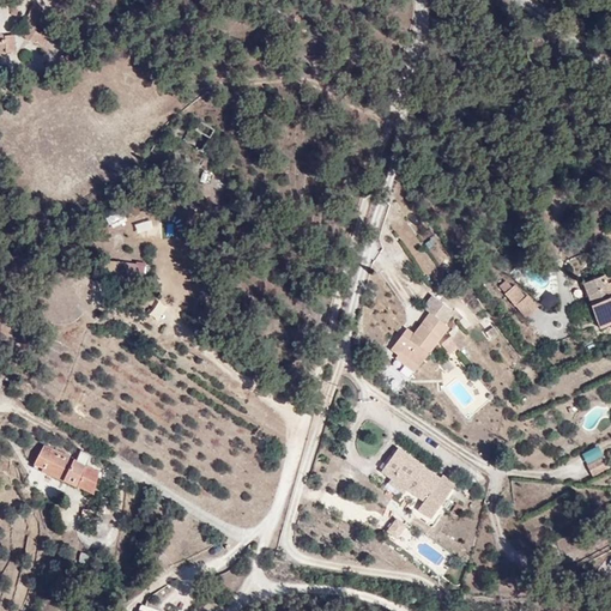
[(0,38),(14,47),(20,40),(0,12),(0,38)]
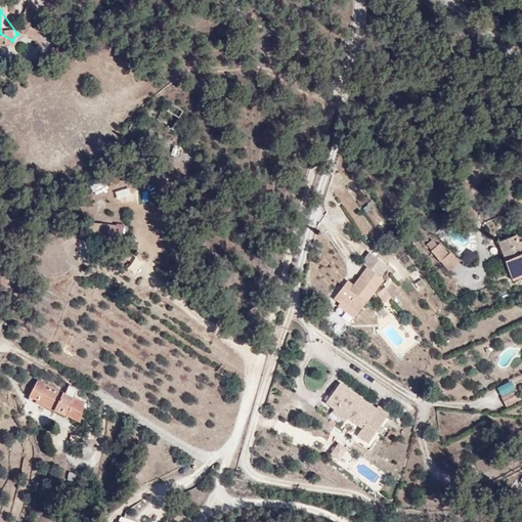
[(130,202),(149,202),(150,191),(130,191),(130,202)]
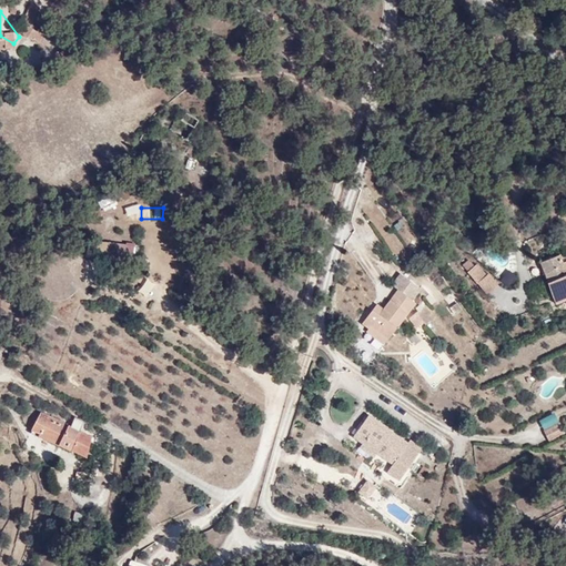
[(101,242),(101,253),(130,254),(130,243),(101,242)]
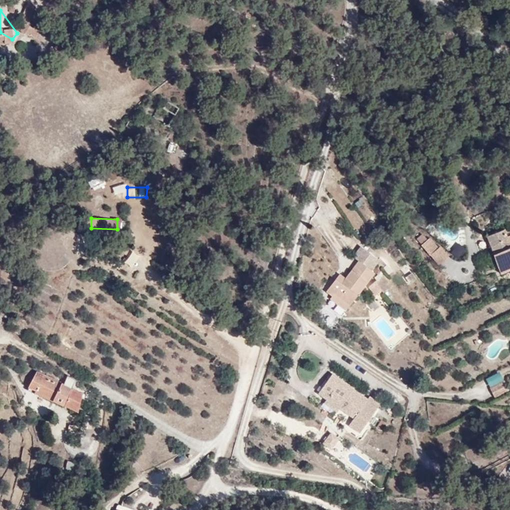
[(433,266),(446,255),(419,233),(412,239),(433,266)]
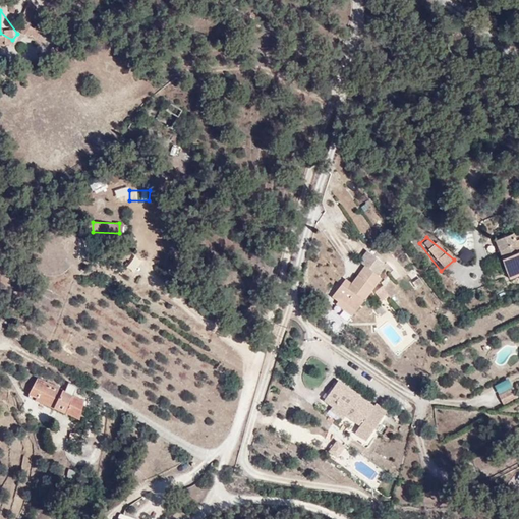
[(518,239),(497,246),(509,284),(518,281),(518,239)]
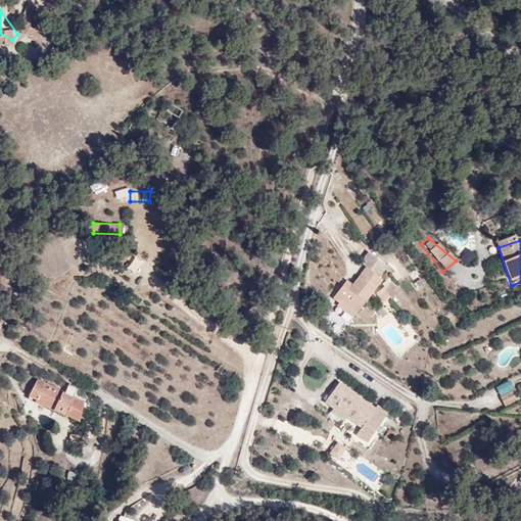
[(350,327),(384,277),(392,265),(360,246),(325,300),(350,327)]
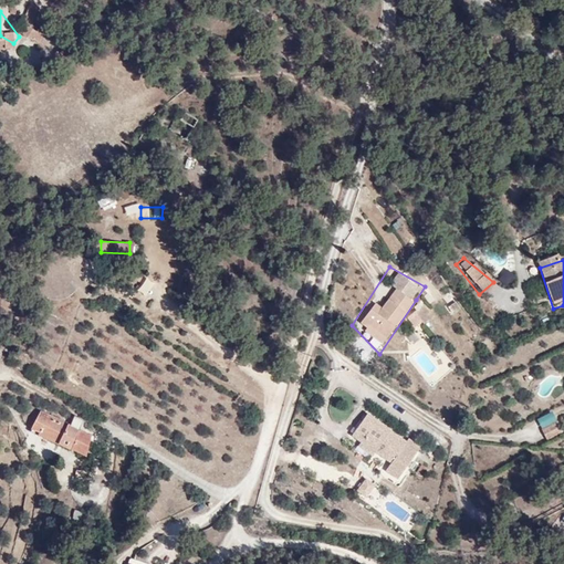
[(494,278),(503,284),(512,273),(503,267),(494,278)]
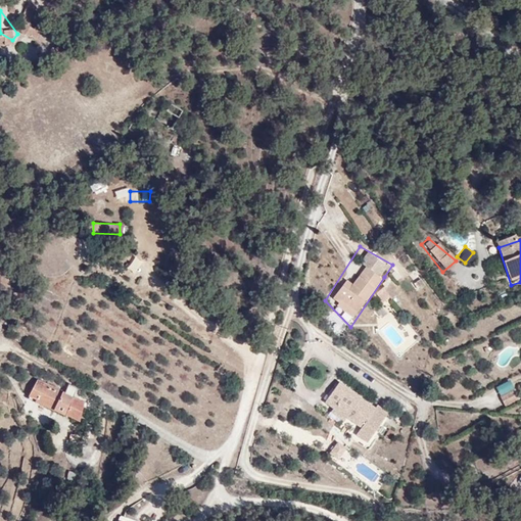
[(96,392),(44,371),(40,391),(85,420),(96,392)]
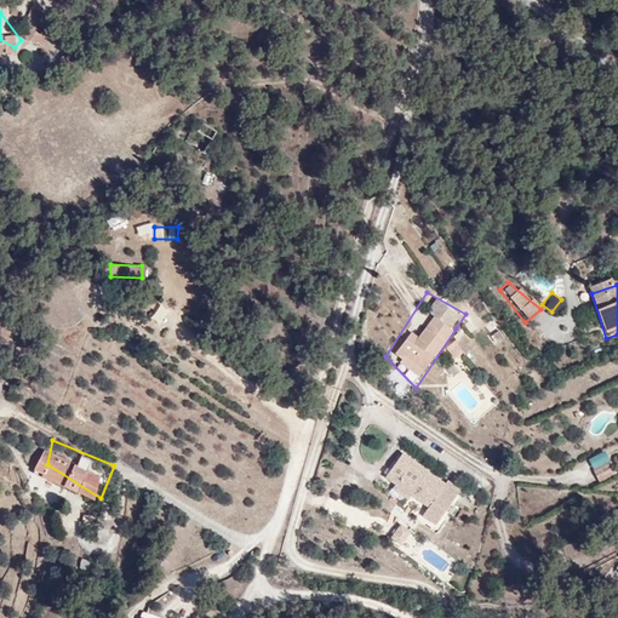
[(461,491),(404,451),(382,484),(434,528),(461,491)]
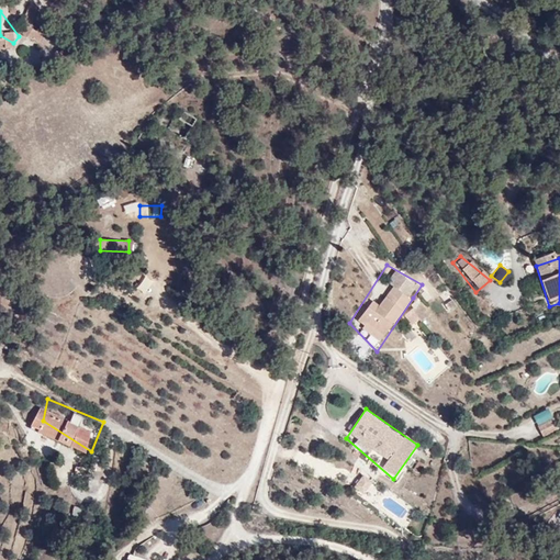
[(360,493),(370,480),(359,472),(350,485),(360,493)]
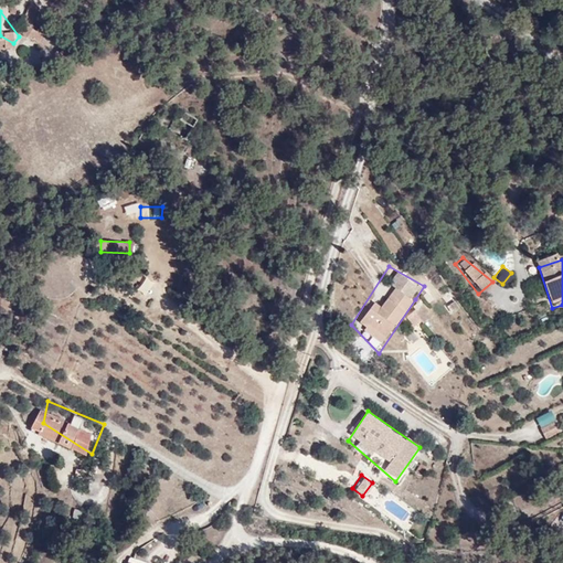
[(78,517),(80,508),(71,506),(70,516),(78,517)]
